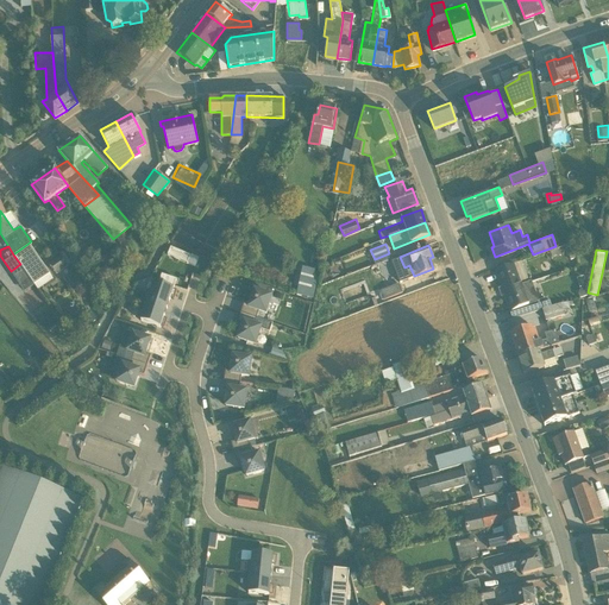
[(64,257),(55,265),(58,269),(68,260),(64,257)]
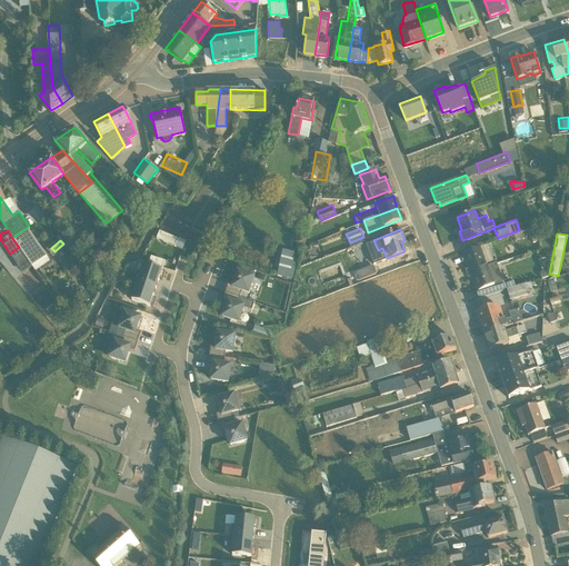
[(297,250),(278,247),(273,265),(278,266),(277,274),(291,277),(297,250)]
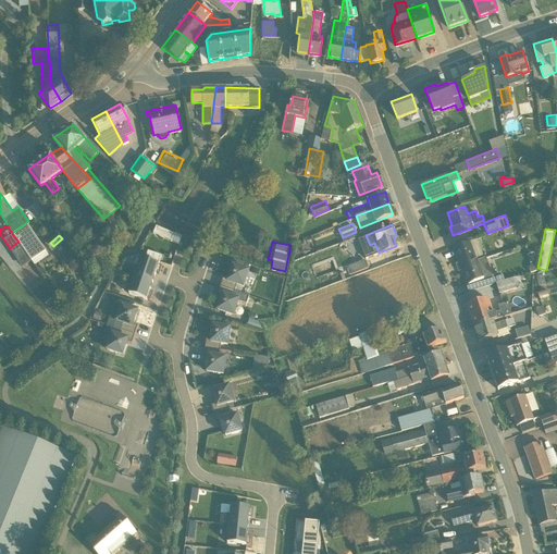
[(454,247),(460,265),(475,259),(469,242),(454,247)]
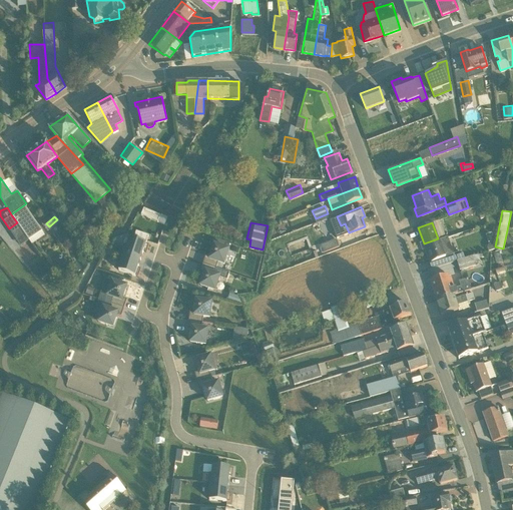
[(124,242),(121,250),(140,258),(143,247),(146,248),(148,242),(145,241),(129,235),(126,243),(124,242)]
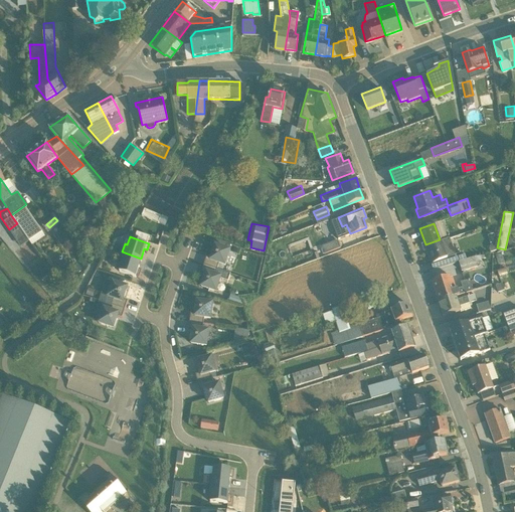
[(434,269),(459,260),(466,258),(464,250),(455,253),(449,236),(440,239),(425,244),(434,269)]
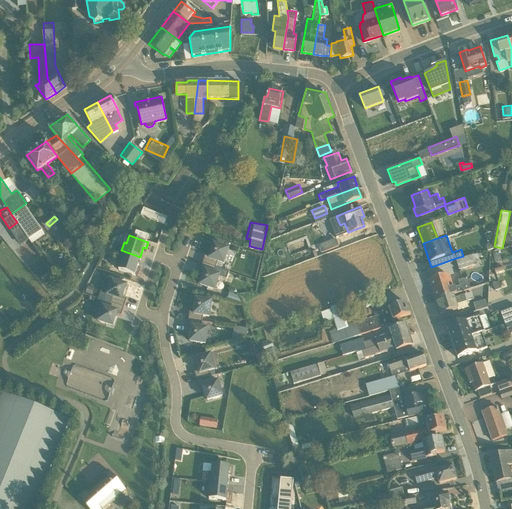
[(335,237),(317,244),(320,251),(337,245),(335,237)]
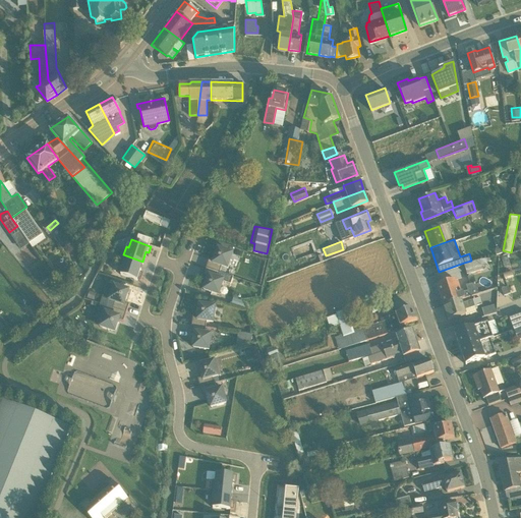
[(233,251),(218,246),(213,259),(209,257),(206,266),(219,270),(224,272),(225,268),(227,269),(233,251)]
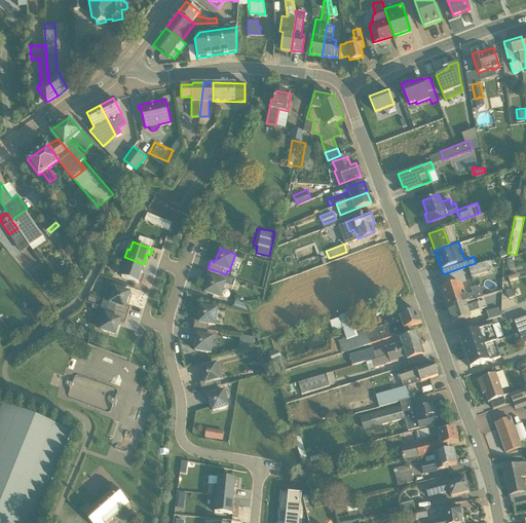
[(138,281),(141,282),(143,275),(140,274),(144,264),(124,257),(121,267),(123,268),(120,275),(138,282),(138,281)]
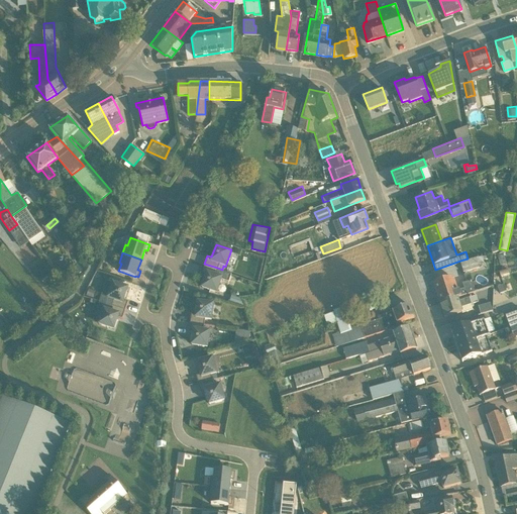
[(506,262),(503,252),(497,254),(500,264),(506,262)]
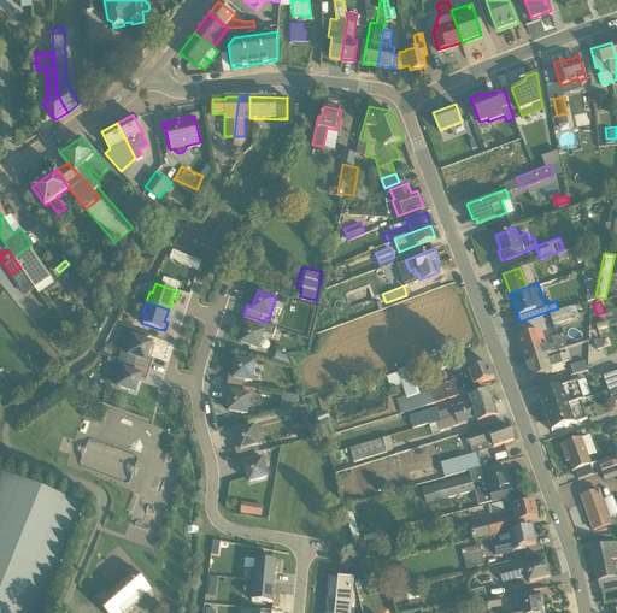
[(574,302),(558,308),(550,311),(553,323),(557,322),(557,323),(571,318),(570,314),(577,312),(574,302)]
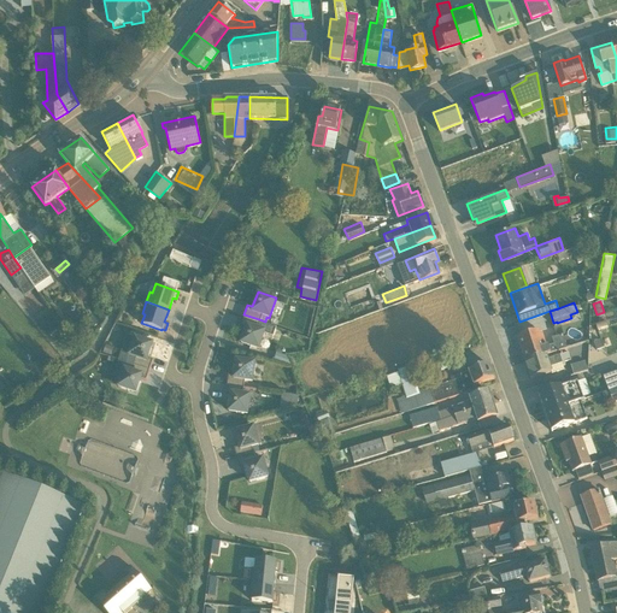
[(98,322),(90,312),(86,316),(92,325),(98,322)]
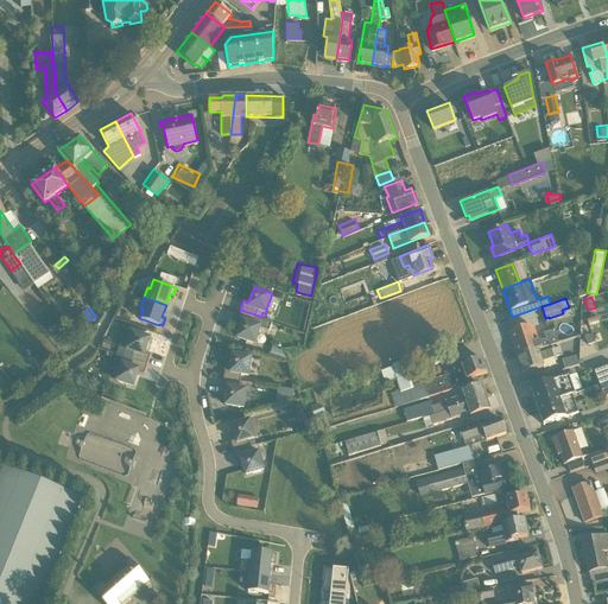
[(236,319),(241,322),(236,336),(255,342),(261,323),(254,319),(255,315),(240,310),(236,319)]
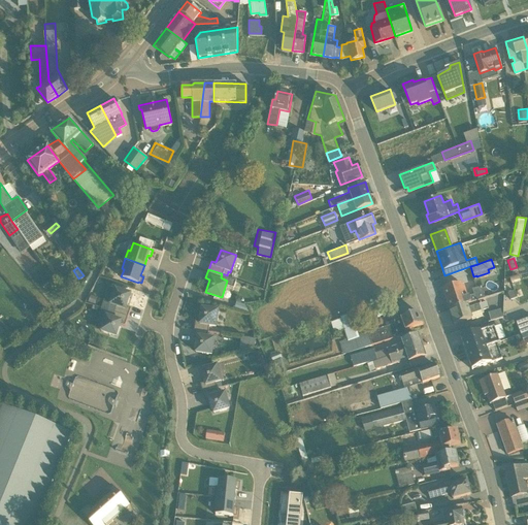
[(70,280),(68,286),(75,289),(77,283),(70,280)]
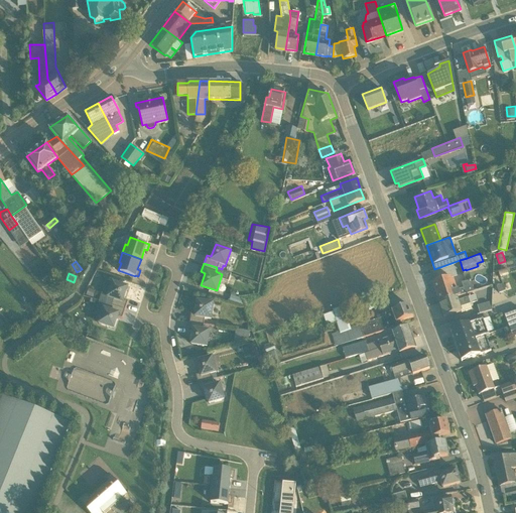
[(433,280),(439,300),(458,295),(474,289),(470,278),(461,281),(463,286),(457,288),(453,277),(452,277),(450,275),(433,280)]
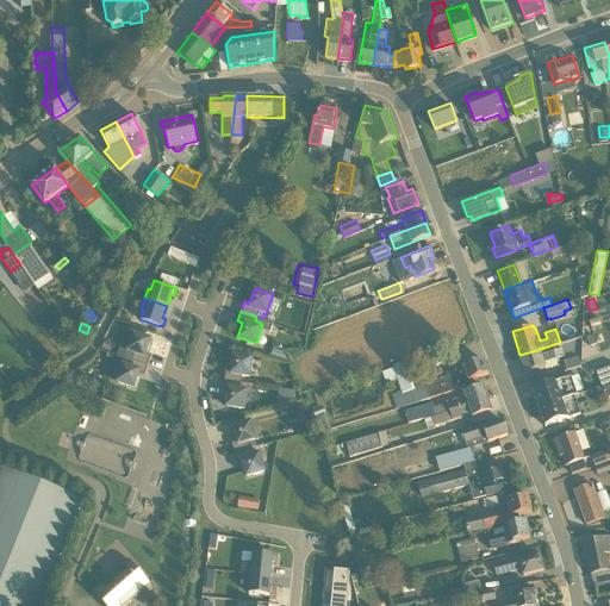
[(150,337),(131,331),(126,349),(135,351),(132,358),(147,363),(150,354),(145,351),(150,337)]
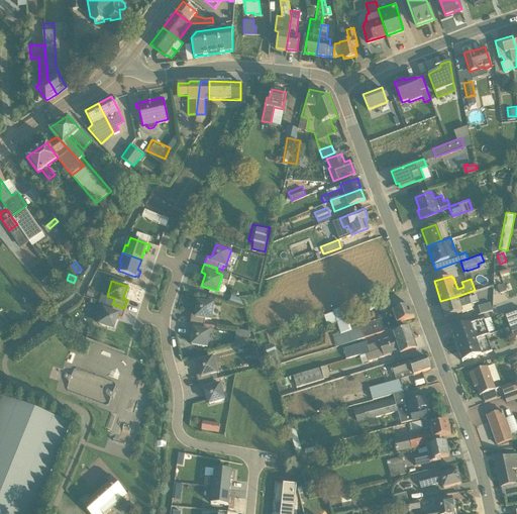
[(94,289),(88,287),(86,294),(92,296),(94,289)]
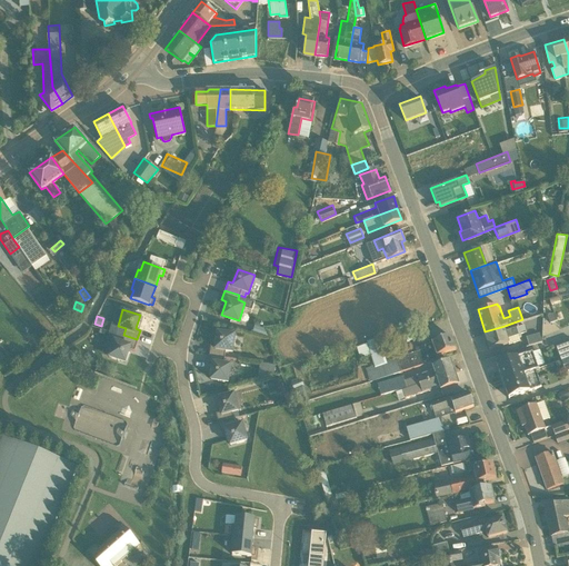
[(505,328),(505,326),(485,331),(490,347),(507,341),(508,343),(519,339),(518,336),(521,335),(520,333),(526,330),(523,324),(516,326),(516,325),(505,328)]
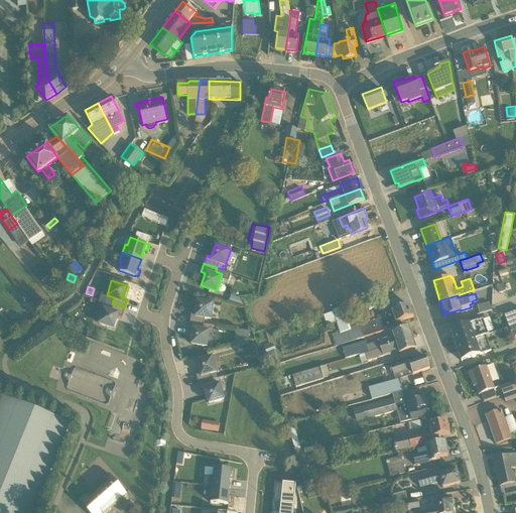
[(190,311),(189,319),(203,322),(204,317),(211,319),(214,301),(198,299),(196,312),(190,311)]
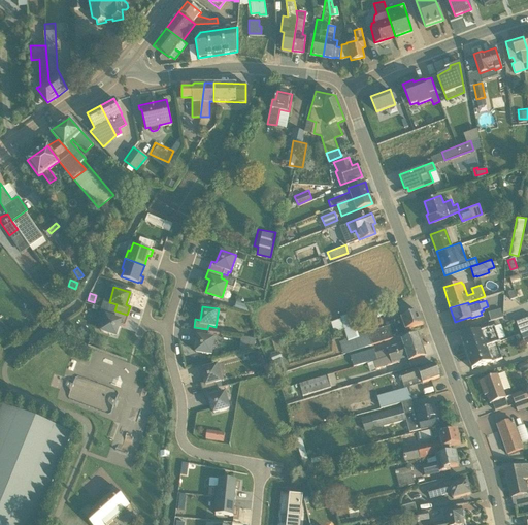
[(502,306),(488,310),(491,319),(502,315),(502,306)]
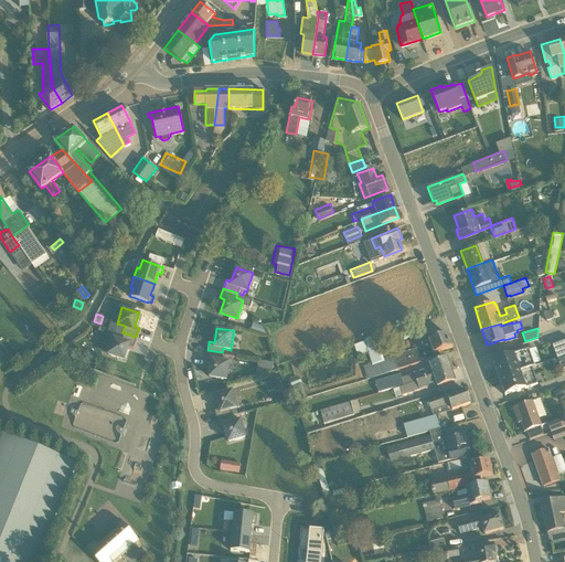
[(123,332),(120,338),(112,335),(106,353),(124,359),(128,345),(134,347),(136,337),(123,332)]
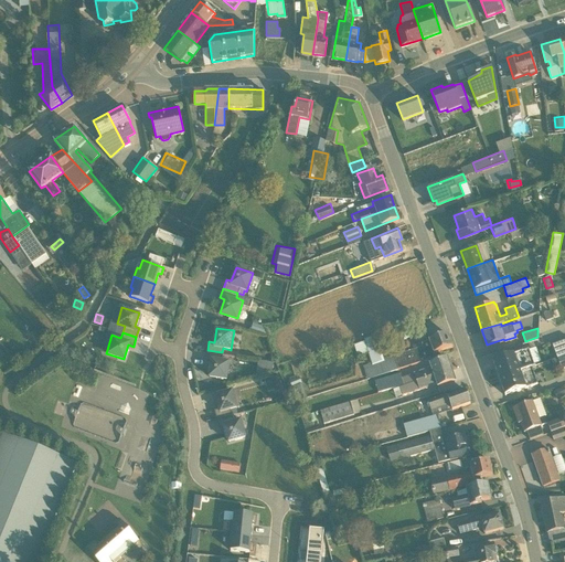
[(368,378),(435,356),(434,351),(451,346),(447,333),(412,345),(413,348),(383,358),(375,333),(363,338),(364,341),(353,345),(358,354),(368,351),(371,361),(363,363),(368,378)]
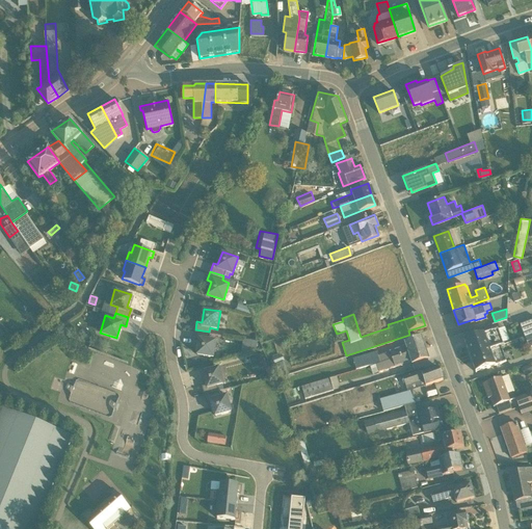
[(531,318),(520,322),(524,335),(531,332),(531,318)]
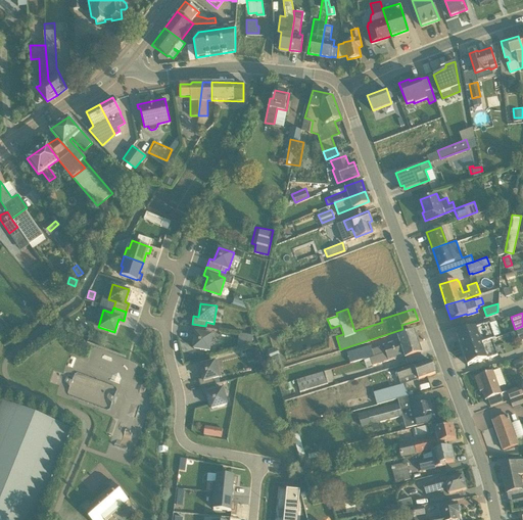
[(457,332),(462,348),(494,337),(493,335),(501,333),(495,320),(489,322),(489,321),(457,332)]
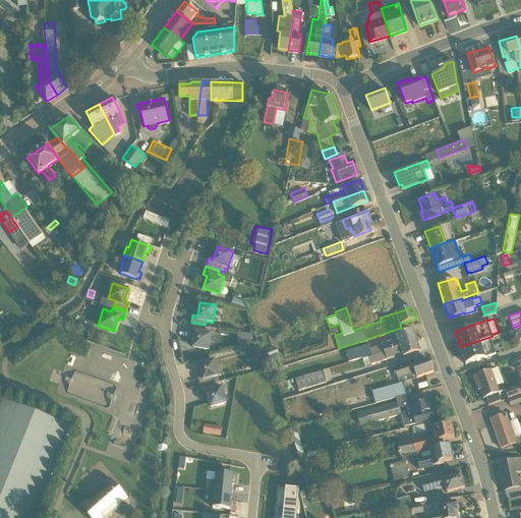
[(213,331),(205,330),(205,325),(191,323),(189,333),(194,333),(192,346),(210,349),(213,331)]
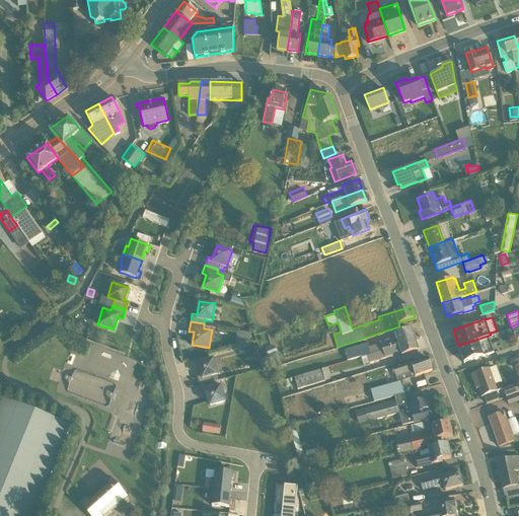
[(250,340),(251,329),(238,328),(237,339),(250,340)]
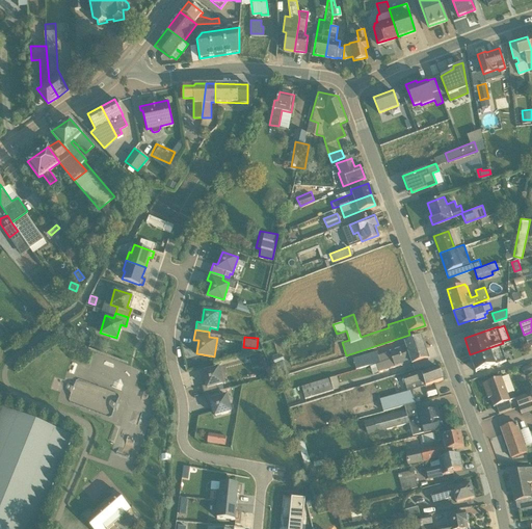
[(369,365),(424,347),(422,340),(405,345),(377,353),(376,350),(353,358),(357,369),(369,365)]
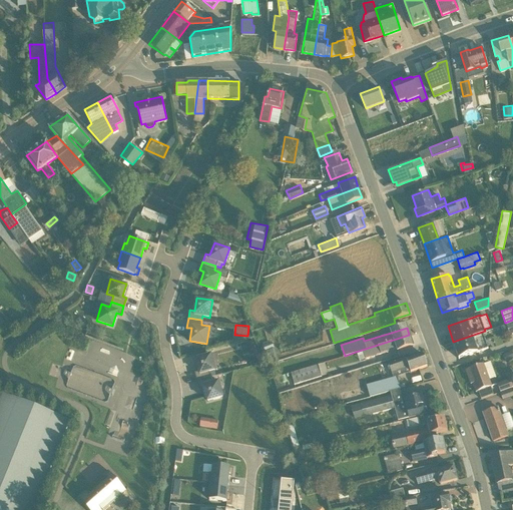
[(486,333),(485,331),(453,342),(458,357),(488,347),(483,334),(486,333)]
